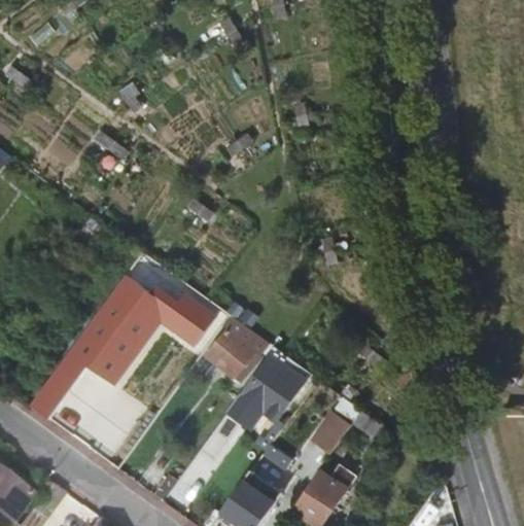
[(85,0),(64,0),(58,4),(65,14),(85,0)]
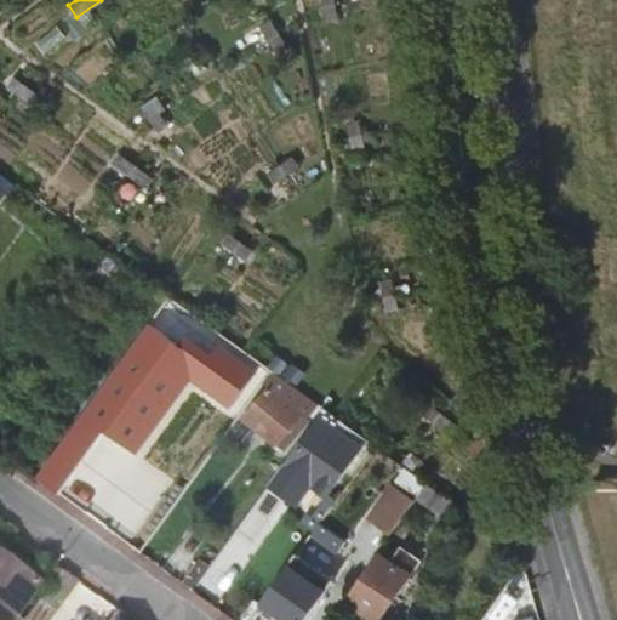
[(319,0),(323,21),(337,18),(333,0),(319,0)]
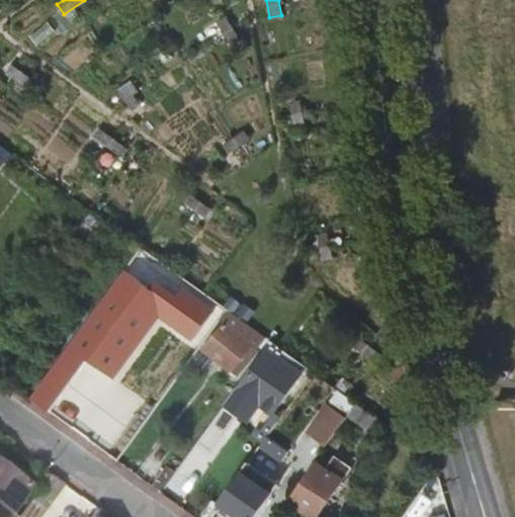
[(226,14),(216,20),(228,42),(238,36),(226,14)]
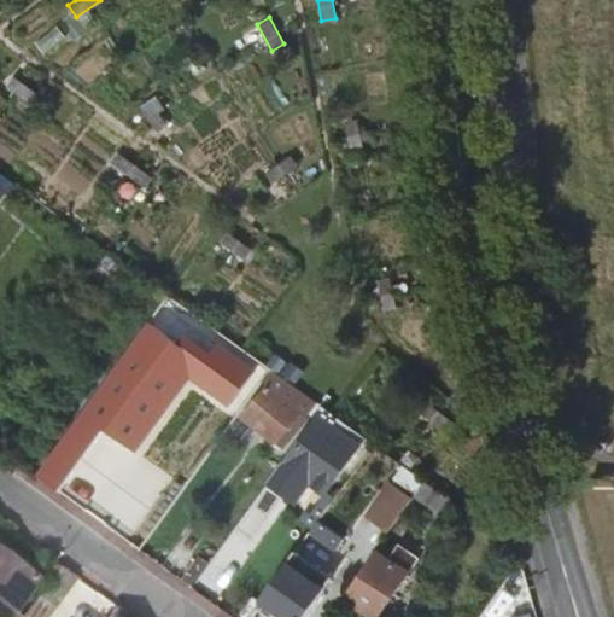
[(11,74),(4,86),(28,103),(36,92),(11,74)]
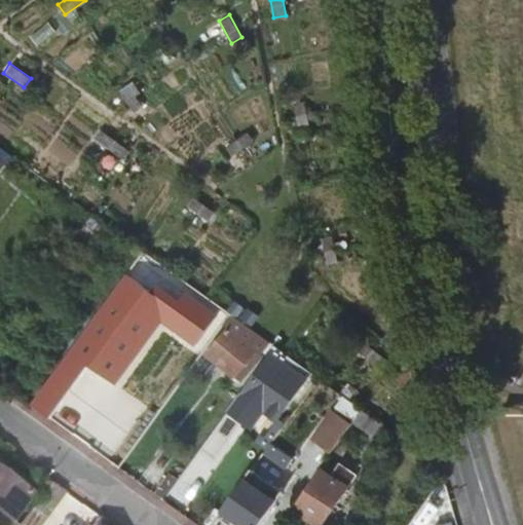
[(131,80),(116,90),(132,112),(141,105),(134,95),(139,91),(131,80)]
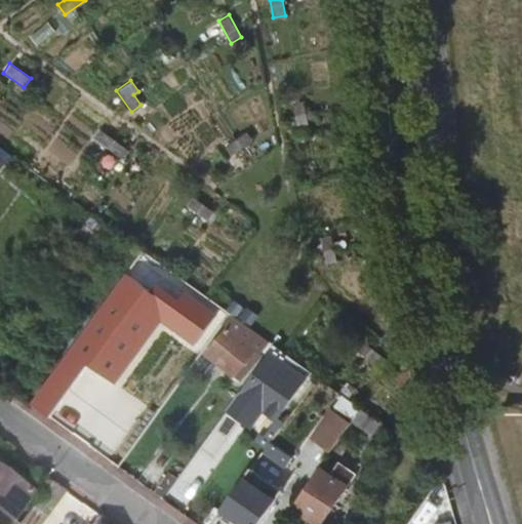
[(303,101),(291,103),(295,128),(308,126),(303,101)]
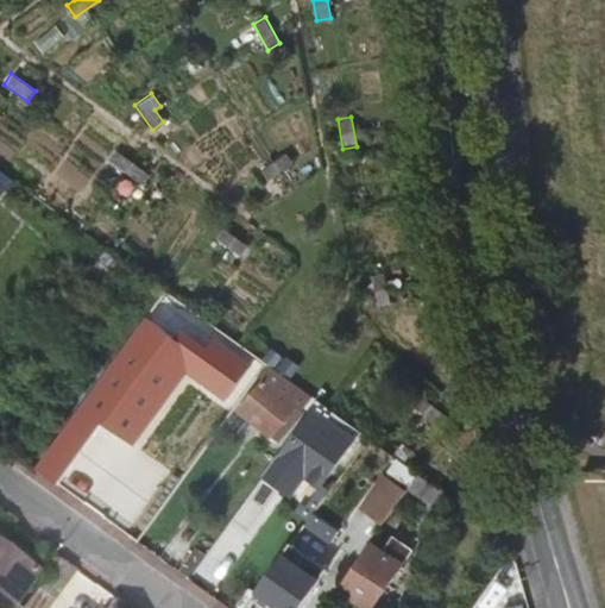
[(119,151),(111,163),(140,185),(149,173),(119,151)]
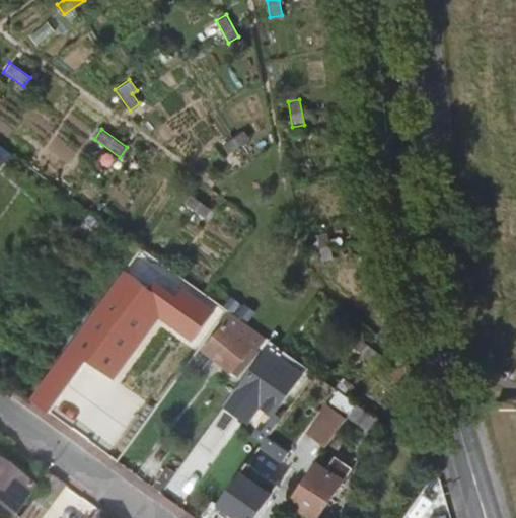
[(248,140),(241,130),(220,144),(227,153),(248,140)]
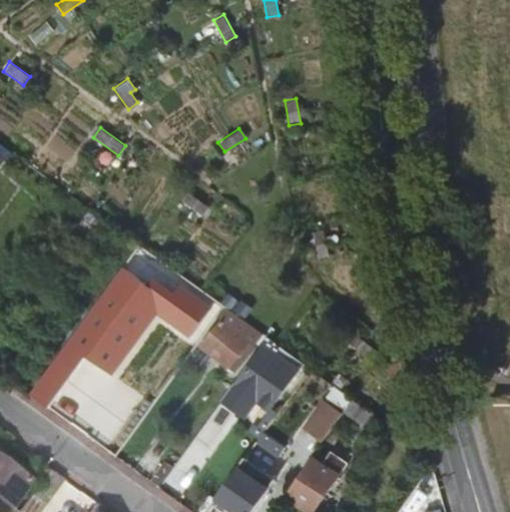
[(188,191),(180,200),(200,215),(208,206),(188,191)]
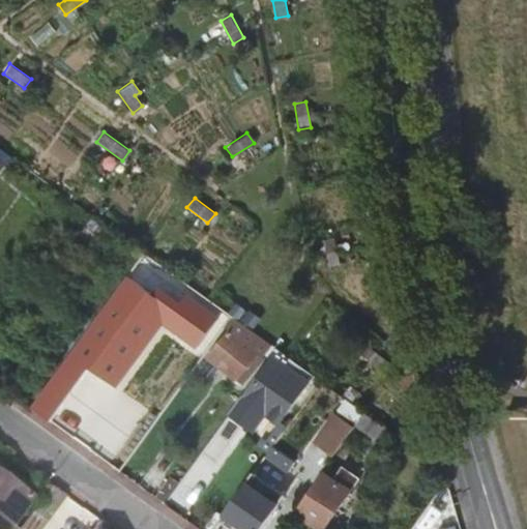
[(334,237),(322,239),(326,265),(339,263),(334,237)]
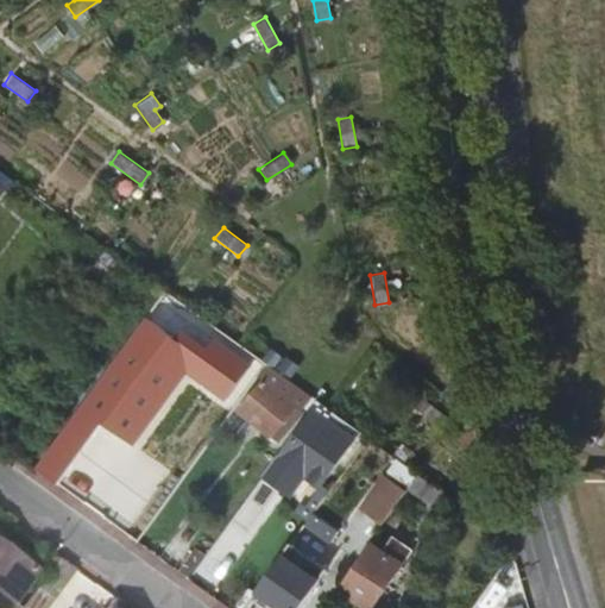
[(184,363),(199,344),(177,328),(163,348),(184,363)]
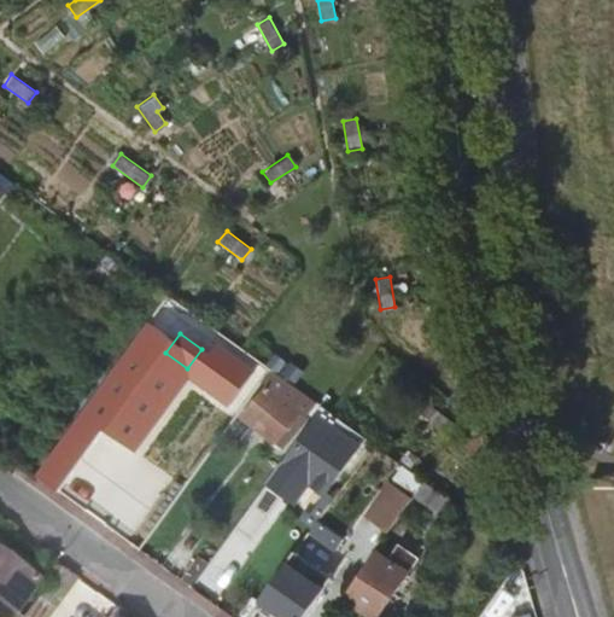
[(204,351),(202,349),(187,368),(228,399),(243,377),(231,367),(237,358),(212,339),(204,351)]
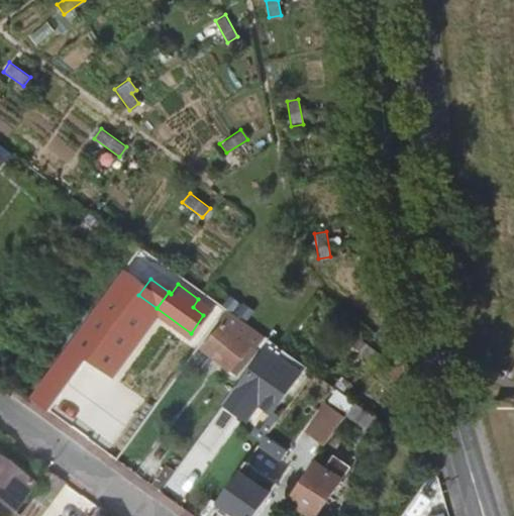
[(252,349),(219,324),(201,348),(229,371),(237,360),(242,364),(252,349)]
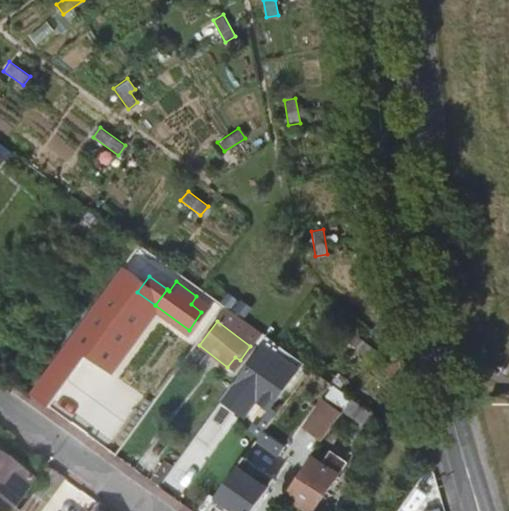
[(294,367),(260,342),(244,364),(278,390),(294,367)]
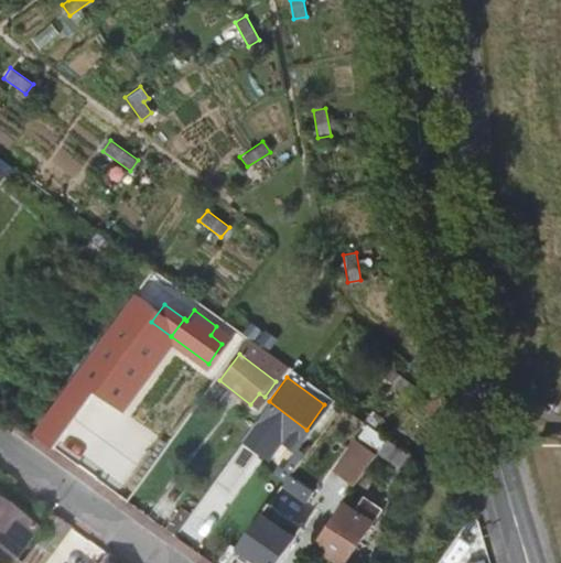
[(55,403),(32,434),(47,445),(69,414),(55,403)]
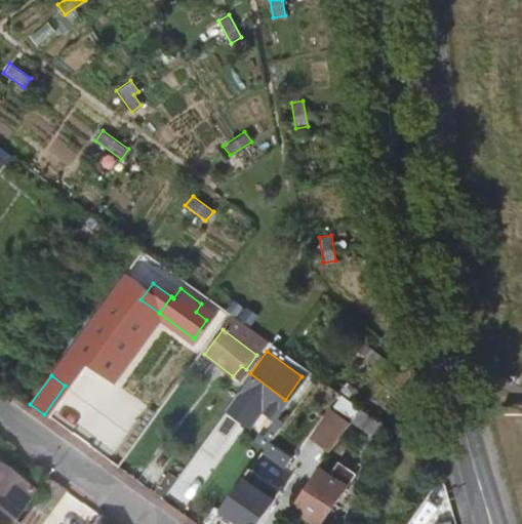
[(309,434),(329,448),(351,420),(330,405),(309,434)]
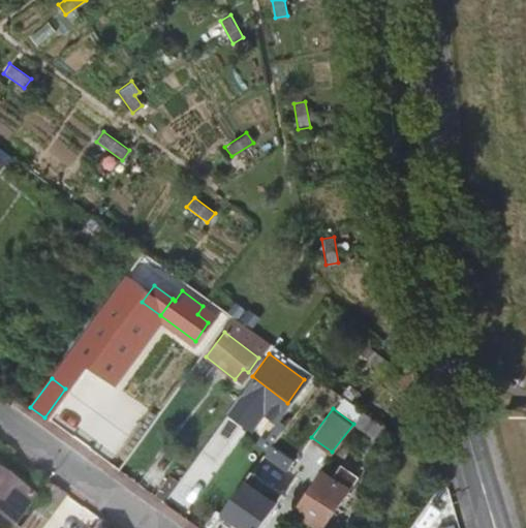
[(299,497),(321,465),(311,456),(287,488),(299,497)]
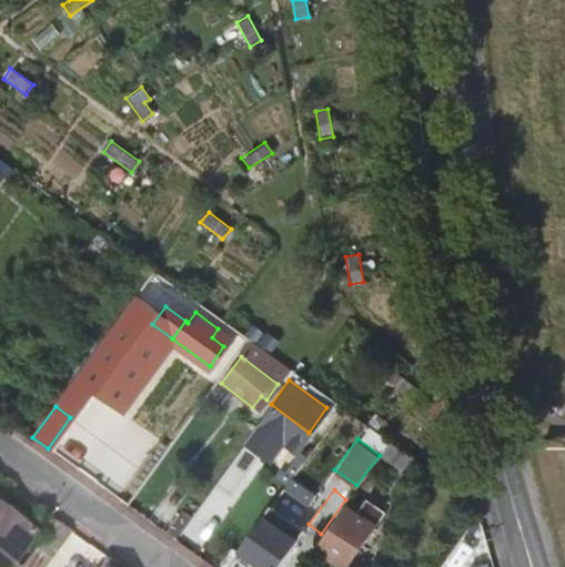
[(0,506),(30,529),(36,522),(0,495),(0,506)]
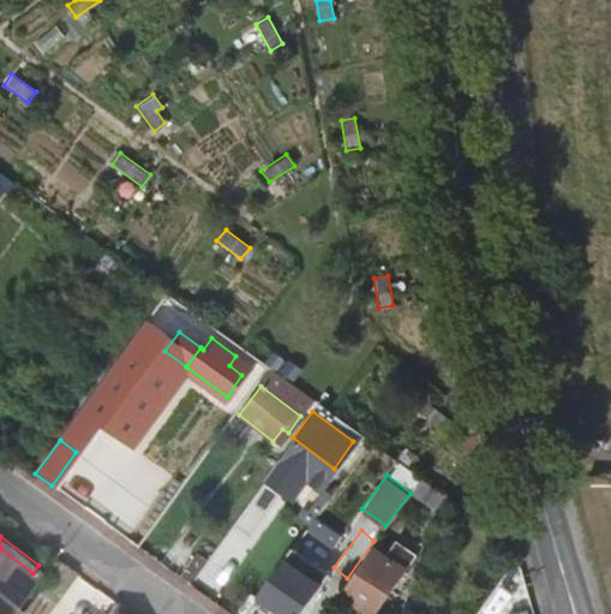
[(0,613),(17,613),(25,604),(16,597),(33,573),(0,548),(0,613)]
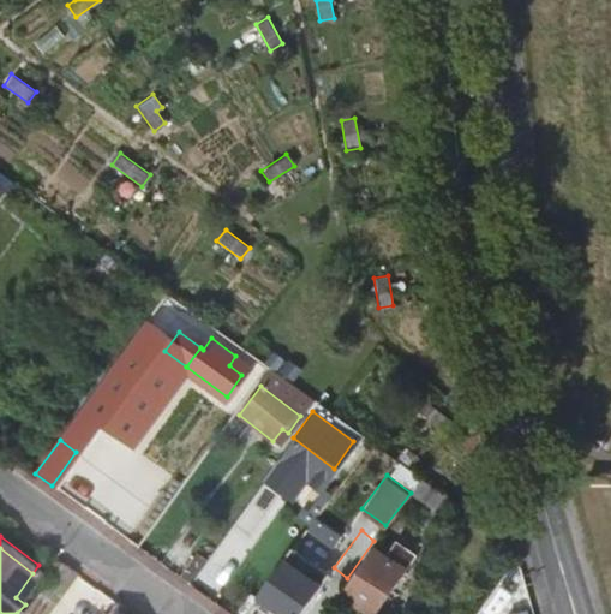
[(367,613),(399,571),(372,549),(341,592),(367,613)]
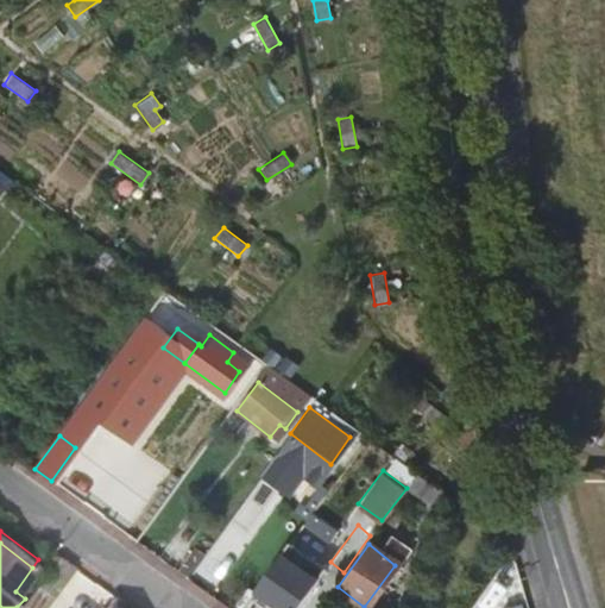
[(298,564),(281,551),(253,588),(281,607),(295,607),(317,578),(316,576),(323,566),(307,553),(298,564)]
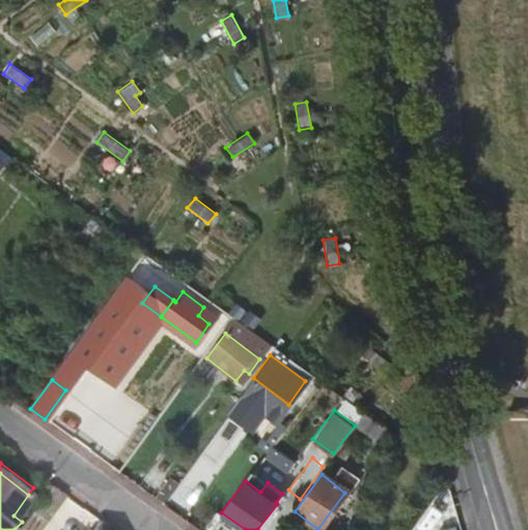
[(37,528),(61,495),(48,484),(24,518),(37,528)]
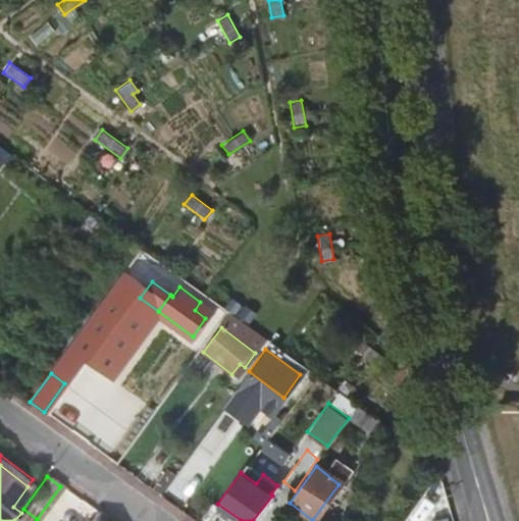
[(107,520),(94,511),(87,520),(107,520)]
